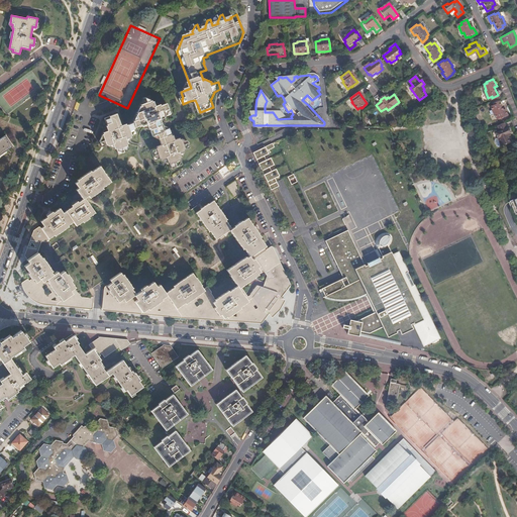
[(156,106),(154,101),(152,101),(150,95),(143,98),(145,102),(140,104),(141,106),(139,106),(141,111),(136,112),(137,114),(135,115),(137,119),(132,121),(133,123),(126,125),(125,124),(121,125),(117,114),(105,119),(108,126),(106,127),(107,131),(103,133),(104,134),(102,135),(104,139),(99,141),(100,143),(108,145),(108,147),(113,145),(115,149),(117,149),(119,156),(129,151),(127,145),(128,144),(127,139),(131,137),(131,136),(136,134),(134,128),(141,125),(142,127),(146,125),(147,129),(148,130),(149,129),(152,137),(157,136),(158,139),(161,146),(157,148),(157,149),(151,151),(156,162),(161,160),(161,161),(166,159),(167,164),(169,163),(172,170),(183,165),(181,159),(182,159),(180,153),(184,151),(185,151),(184,150),(186,150),(182,139),(182,138),(180,139),(179,138),(175,139),(174,135),(174,134),(172,135),(170,127),(165,129),(163,125),(163,124),(162,119),(166,118),(166,116),(172,114),(168,103),(162,105),(161,104),(156,106)]
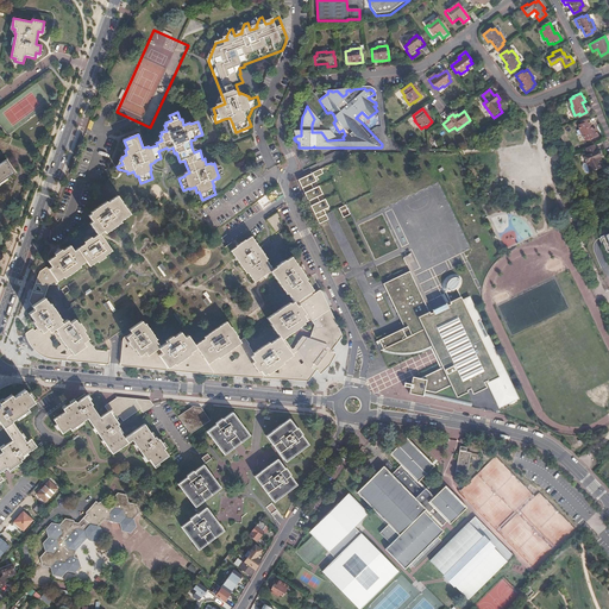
[(589,117),(582,120),(583,123),(578,124),(583,132),(584,132),(586,138),(590,137),(590,138),(600,133),(596,126),(594,127),(589,117)]
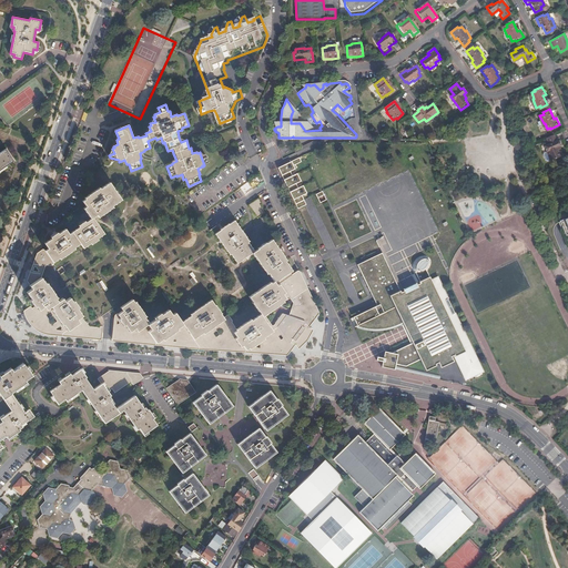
[(554,133),(547,137),(549,142),(545,144),(550,159),(560,154),(557,149),(559,148),(557,144),(559,143),(561,143),(559,139),(557,139),(554,133)]
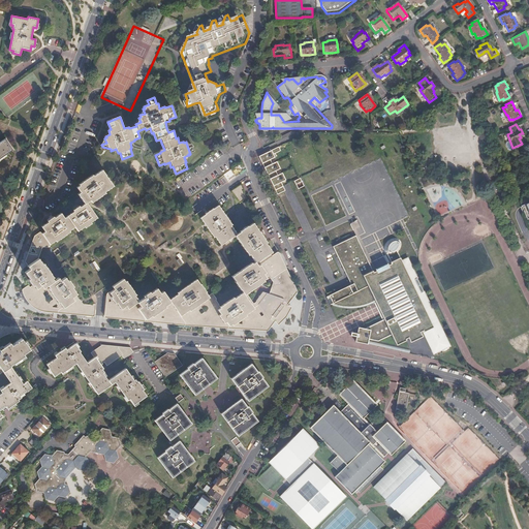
[(12,152),(5,141),(0,143),(0,161),(0,162),(0,161),(0,160),(1,159),(12,152)]
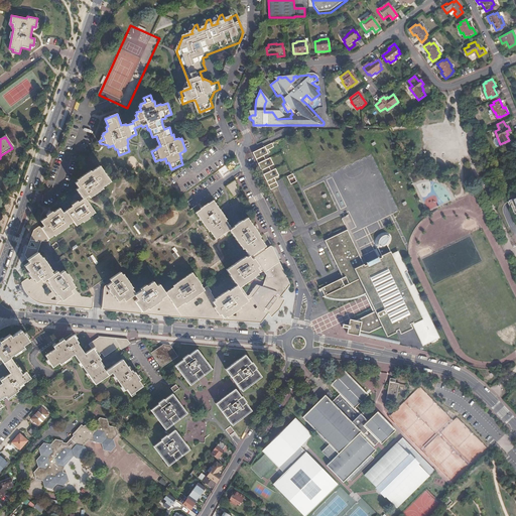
[(181,139),(185,150),(190,148),(187,141),(181,139)]
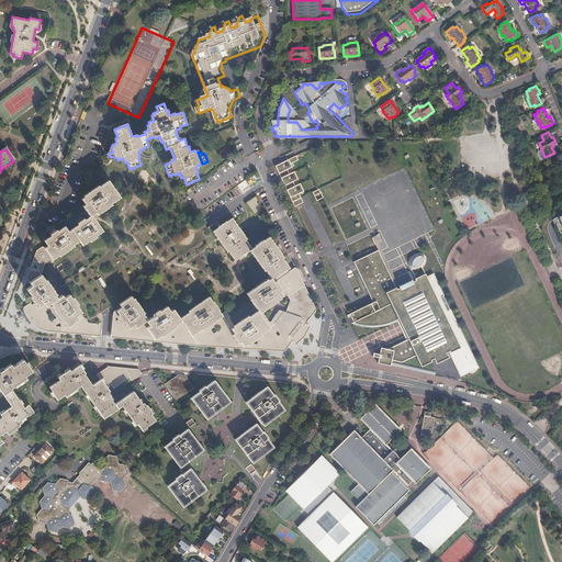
[(296,156),(276,166),(295,206),(303,203),(299,194),(304,191),(300,183),(294,186),(293,182),(298,179),(294,171),(289,175),(287,170),(292,167),(291,164),(299,160),(296,156)]
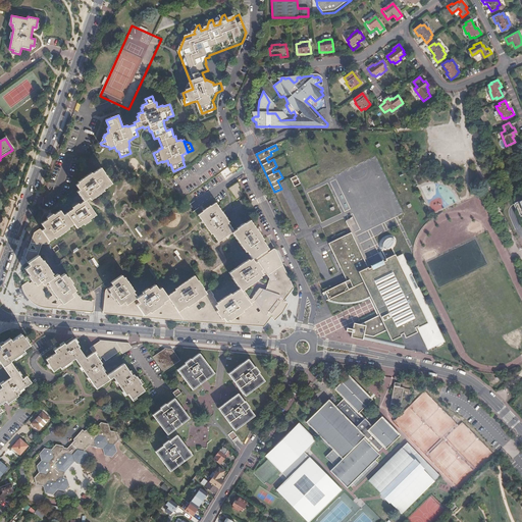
[(112,185),(101,168),(93,174),(92,172),(79,181),(80,184),(76,186),(80,191),(77,192),(84,201),(80,204),(79,203),(72,207),(73,209),(64,215),(61,211),(54,216),(53,214),(46,218),(48,220),(42,224),(45,229),(36,236),(32,248),(28,258),(31,261),(28,263),(30,266),(24,270),(29,275),(28,276),(32,282),(25,288),(27,291),(28,293),(29,296),(32,299),(34,301),(37,303),(41,305),(44,306),(48,306),(51,305),(40,289),(48,282),(50,284),(49,285),(58,300),(59,299),(66,309),(93,311),(94,302),(85,301),(73,284),(74,283),(70,277),(68,278),(65,274),(61,277),(59,274),(55,277),(53,275),(54,274),(45,260),(43,261),(39,256),(41,254),(40,253),(41,251),(42,246),(45,246),(48,246),(51,244),(50,242),(55,238),(56,240),(69,230),(68,228),(73,224),(77,228),(84,224),(85,225),(91,221),(90,220),(97,215),(88,202),(90,200),(91,201),(104,192),(103,191),(112,185)]
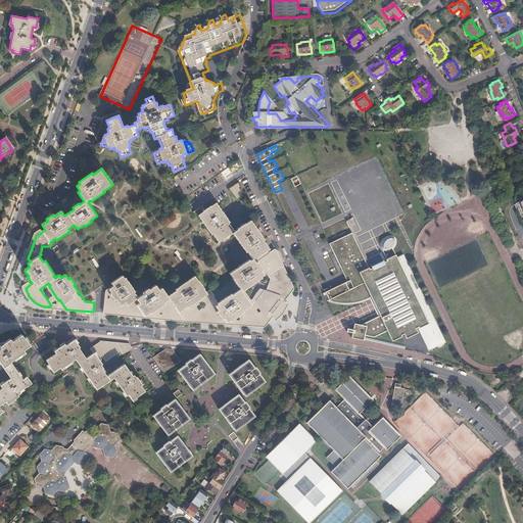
[(291,178),(293,186),(299,184),(297,176),(291,178)]
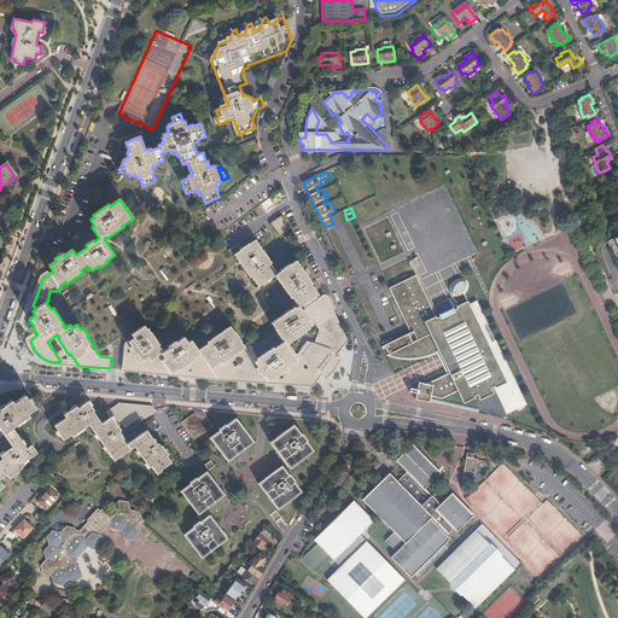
[(284,222),(280,217),(270,225),(281,238),(289,233),(283,223),(284,222)]
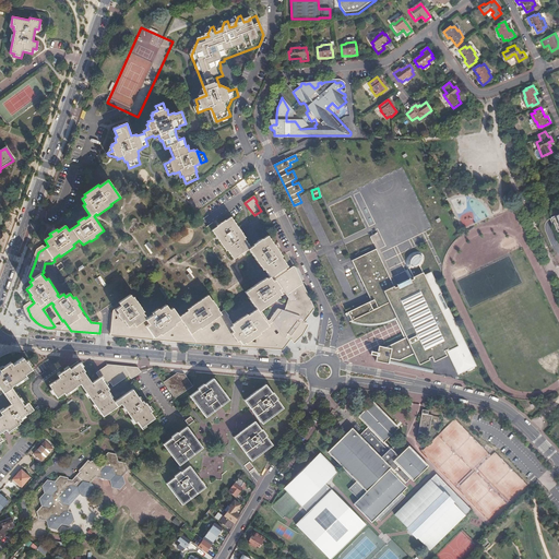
[(245,252),(249,249),(242,239),(245,238),(229,218),(226,222),(225,221),(217,226),(218,227),(212,232),(227,251),(234,260),(239,257),(238,256),(244,251),(245,252)]
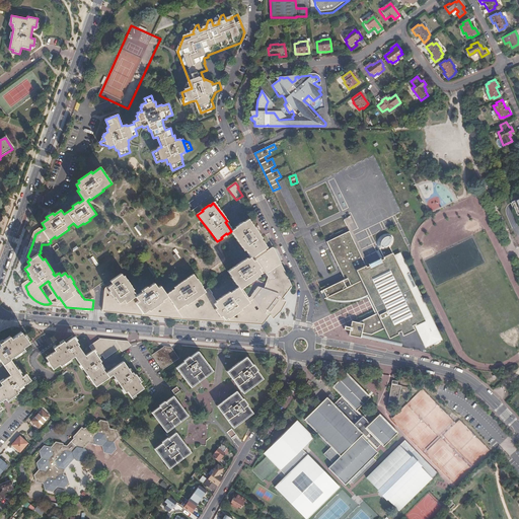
[(243,223),(243,222),(235,227),(236,228),(231,231),(244,251),(245,250),(250,258),(248,261),(247,258),(227,272),(231,277),(230,277),(234,284),(235,284),(237,286),(231,290),(230,289),(218,298),(211,290),(206,293),(203,289),(203,288),(198,280),(197,281),(194,276),(174,289),(175,291),(167,297),(161,288),(158,290),(154,284),(141,292),(142,293),(136,296),(133,291),(134,290),(124,276),(123,277),(122,275),(110,282),(113,285),(107,288),(106,289),(105,290),(105,292),(105,311),(126,313),(152,315),(182,317),(207,320),(235,321),(263,323),(271,315),(275,317),(286,304),(280,299),(290,287),(281,270),(272,254),(270,255),(260,240),(262,239),(249,220),(243,223)]
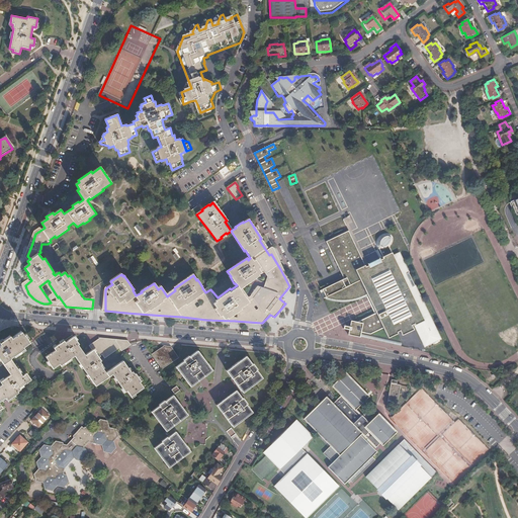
[(391,234),(389,234),(385,233),(382,234),(378,236),(376,240),(376,243),(377,247),(378,248),(384,258),(366,266),(348,232),(327,242),(344,279),(324,289),(327,298),(333,300),(337,300),(345,300),(350,299),(357,297),(365,295),(370,305),(374,314),(359,321),(351,321),(350,327),(344,326),(344,329),(349,330),(349,333),(361,336),(362,332),(371,334),(382,328),(389,338),(400,333),(401,335),(413,330),(424,347),(439,339),(397,253),(394,255),(390,247),(392,244),(393,240),(393,238),(392,236),(391,234)]
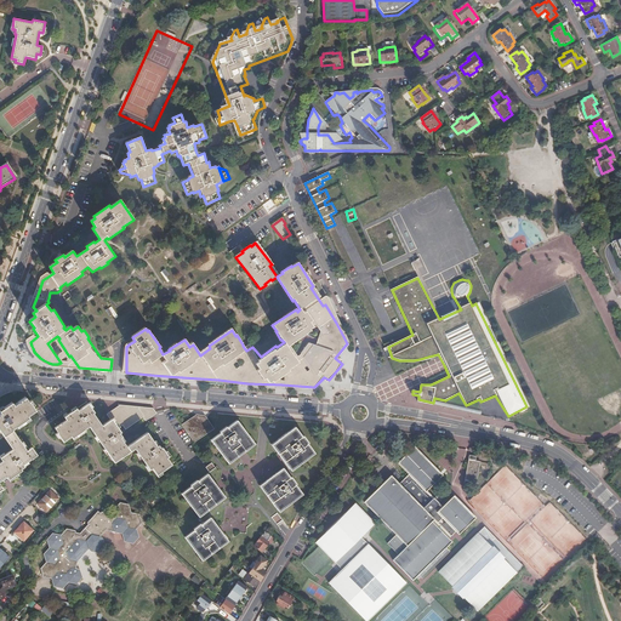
[(30,402),(27,397),(16,405),(13,403),(0,411),(3,414),(0,415),(0,495),(6,491),(1,485),(10,479),(12,483),(26,473),(24,471),(28,468),(27,466),(40,457),(34,449),(29,451),(15,429),(30,417),(29,416),(38,411),(30,402)]
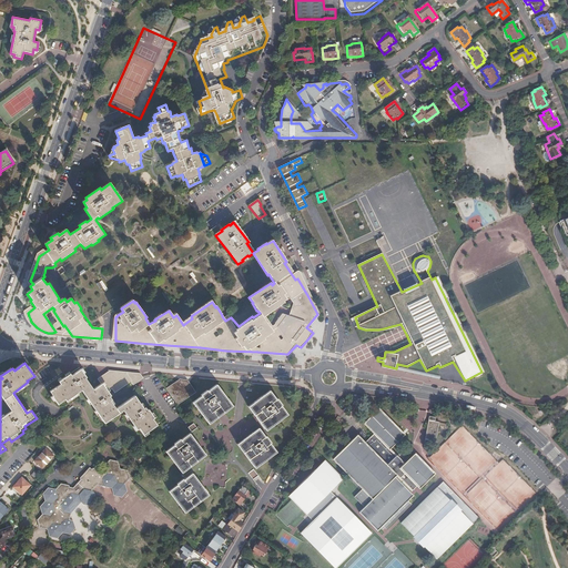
[(140,381),(134,375),(111,373),(100,379),(102,384),(93,389),(85,378),(87,378),(81,369),(72,376),(70,374),(58,381),(60,385),(49,392),(52,396),(51,397),(58,406),(66,401),(67,403),(82,393),(105,425),(124,412),(138,432),(140,429),(144,436),(159,426),(154,419),(155,418),(150,411),(148,412),(145,408),(144,409),(135,396),(117,409),(111,402),(113,401),(111,397),(112,396),(109,392),(113,389),(117,393),(134,382),(135,384),(140,381)]
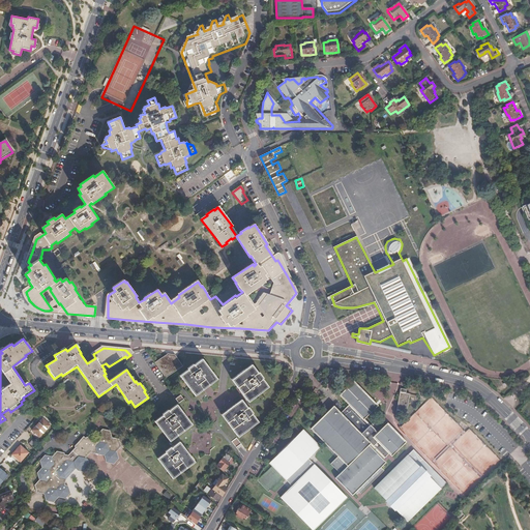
[(168,355),(167,354),(157,360),(155,362),(166,376),(181,365),(174,355),(172,356),(168,355)]
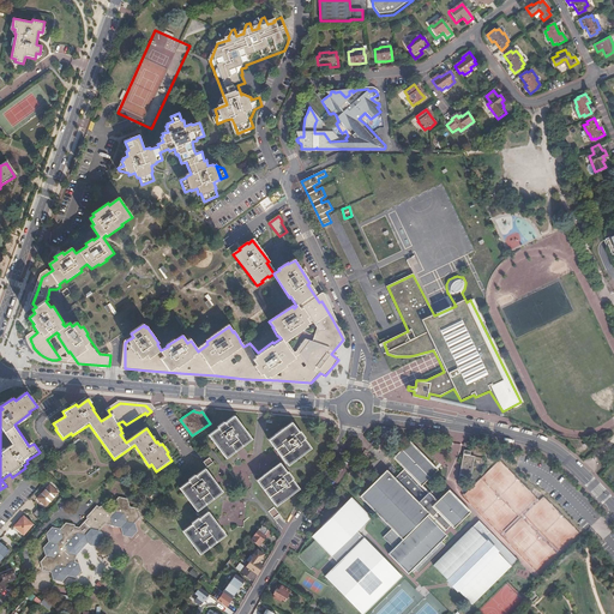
[(253,439),(236,416),(227,423),(226,422),(218,427),(220,428),(210,435),(227,459),(253,439)]
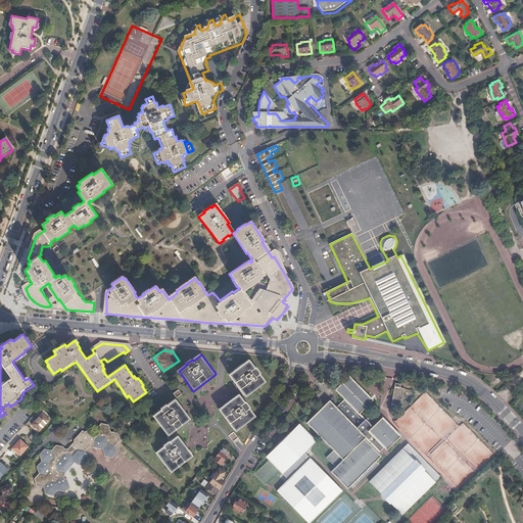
[(249,360),(229,375),(245,396),(266,382),(259,374),(260,373),(256,368),(255,368),(249,360)]
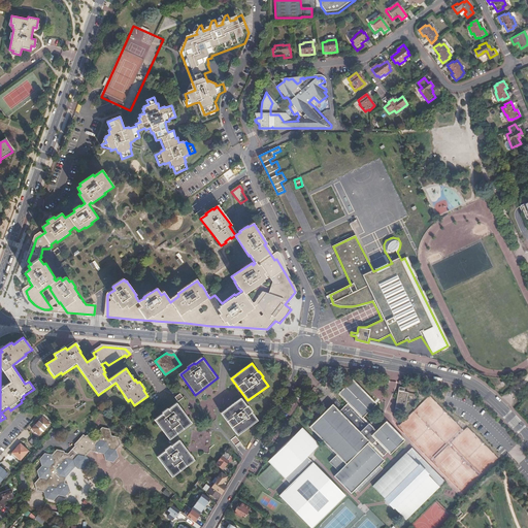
[(381,465),(386,460),(384,458),(389,452),(392,455),(406,440),(387,421),(375,432),(362,418),(377,402),(354,378),(338,394),(348,403),(340,411),(333,404),(310,427),(338,455),(330,462),(340,471),(335,476),(353,493),(357,489),(361,492),(385,468),(381,465)]
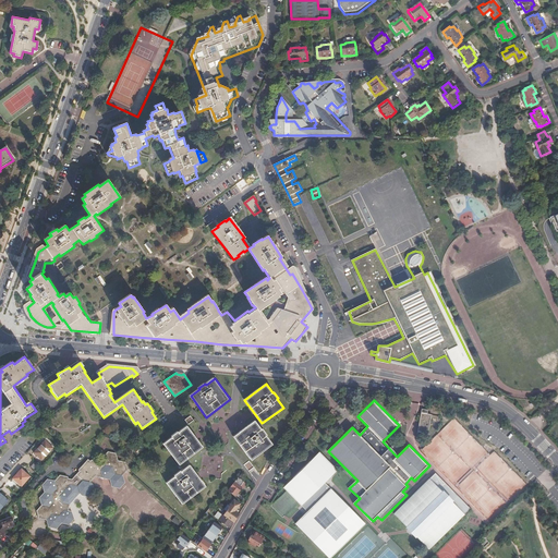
[(422,412),(419,431),(428,433),(432,414),(422,412)]
